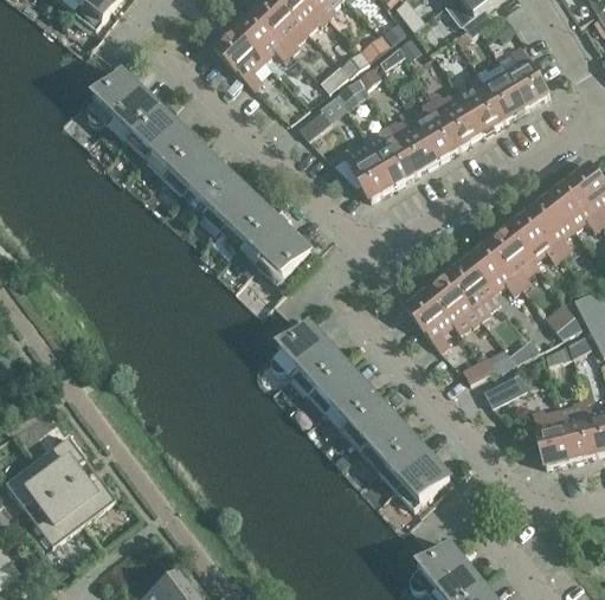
[(53,0),(73,15),(84,0),(53,0)]
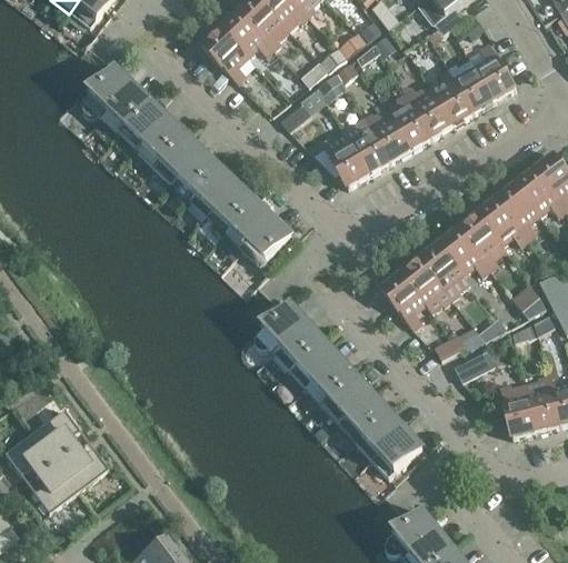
[(79,0),(69,14),(88,30),(110,0),(79,0)]
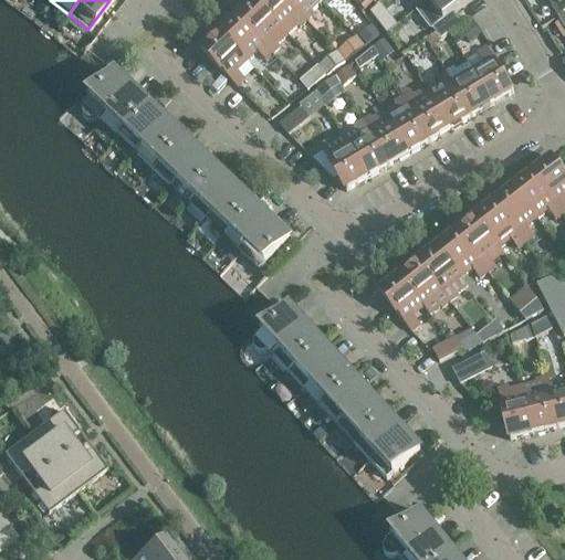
[(250,0),(237,12),(272,50),(280,42),(279,41),(288,31),(259,0),(250,0)]
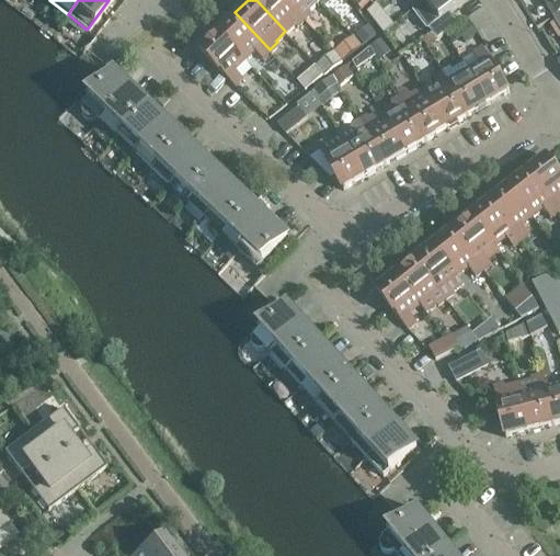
[(296,23),(304,16),(288,0),(256,0),(285,31),(295,22),(296,23)]
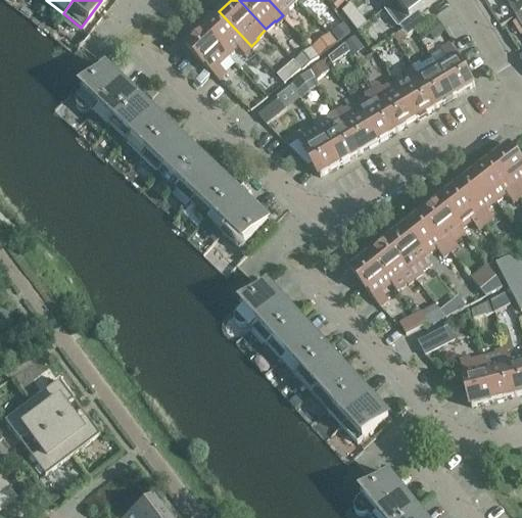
[(269,0),(283,15),(290,8),(289,7),(295,0),(269,0)]
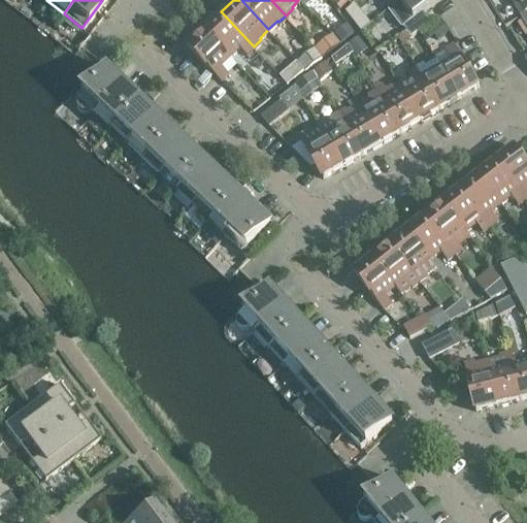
[(430,19),(423,8),(434,0),(396,0),(389,5),(406,27),(397,34),(402,41),(412,34),(410,33),(430,19)]
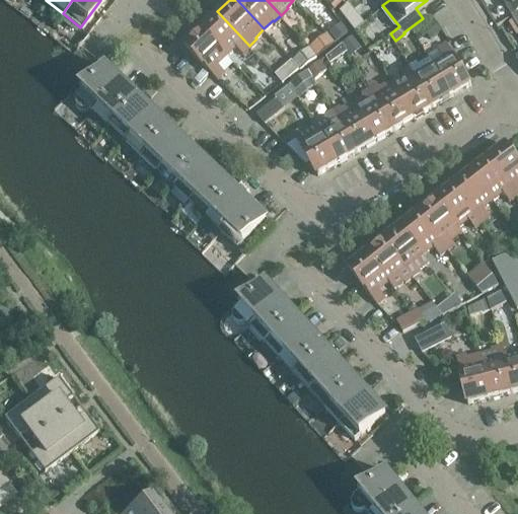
[(503,0),(511,12),(517,8),(517,0),(503,0)]
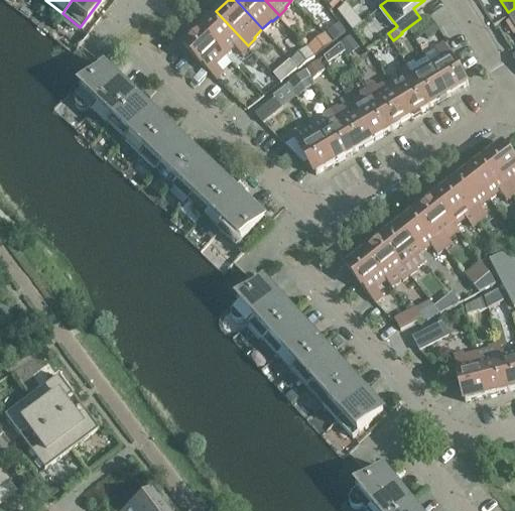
[(200,26),(225,52),(234,44),(241,51),(248,45),(216,11),(200,26)]
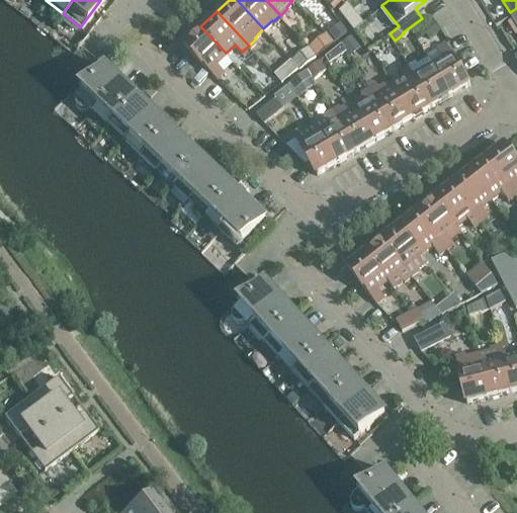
[(429,34),(440,26),(433,16),(422,24),(429,34)]
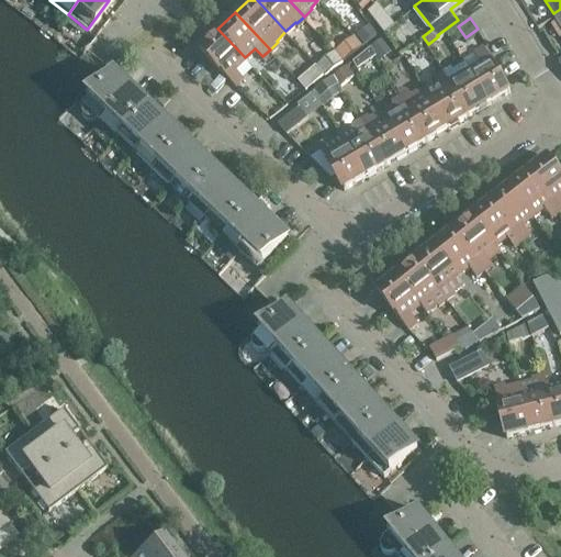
[(368,21),(354,33),(362,43),(377,31),(368,21)]
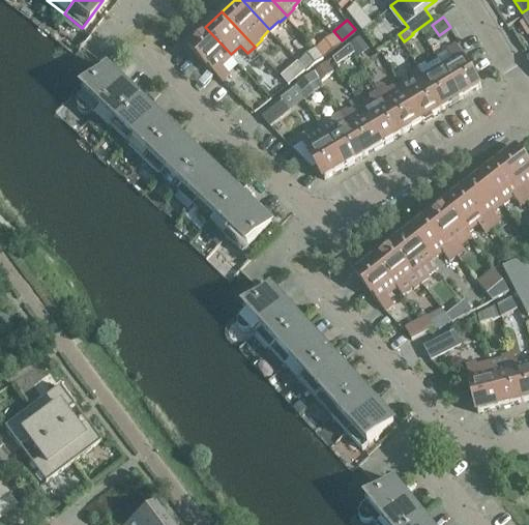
[(205,27),(188,44),(222,79),(230,70),(223,62),(231,54),(205,27)]
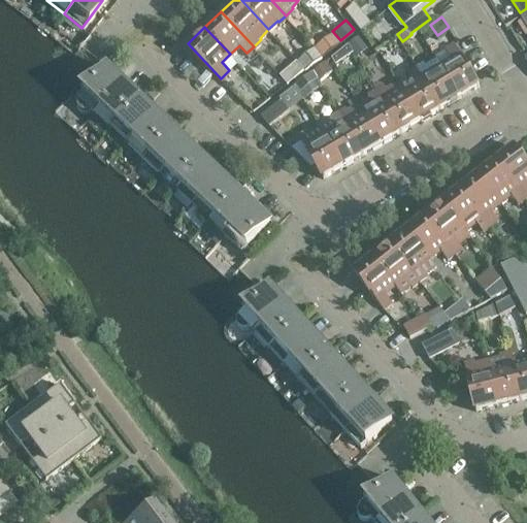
[(314,44),(322,54),(322,55),(340,40),(332,31),(332,30),(314,44)]
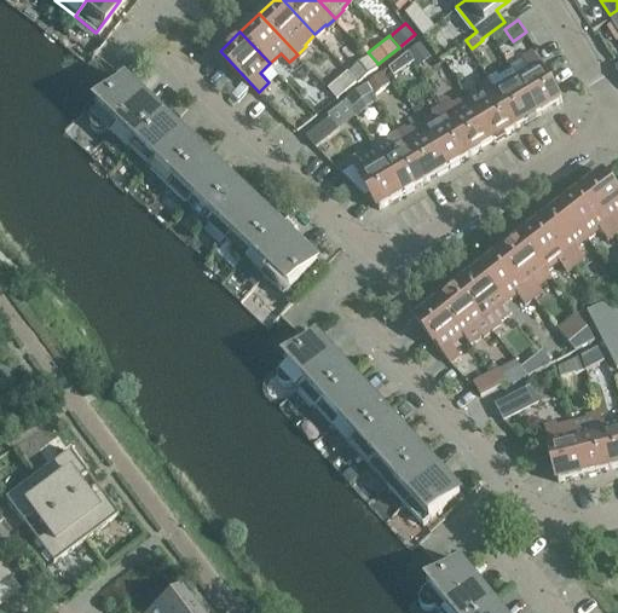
[(408,47),(408,48),(415,57),(419,62),(431,53),(420,39),(408,47)]
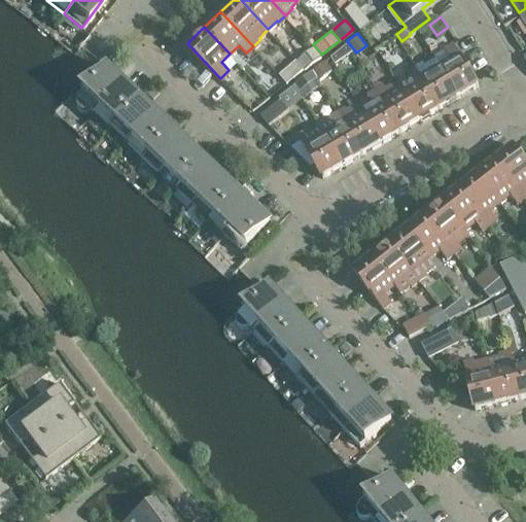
[(335,61),(353,48),(347,41),(330,55),(335,61)]
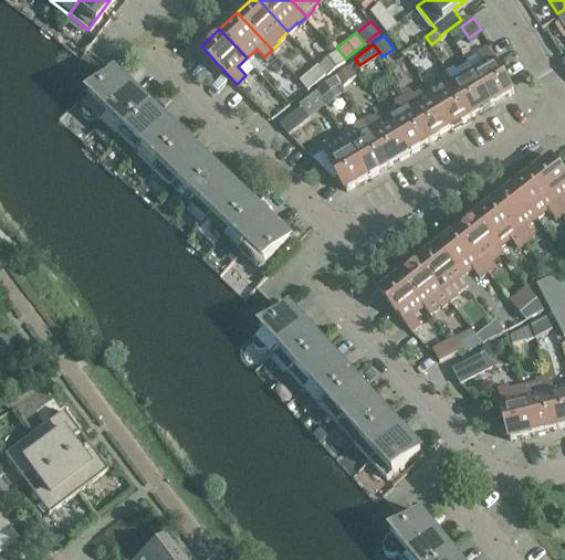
[(492,102),(513,88),(488,44),(477,51),(483,61),(471,67),(492,102)]
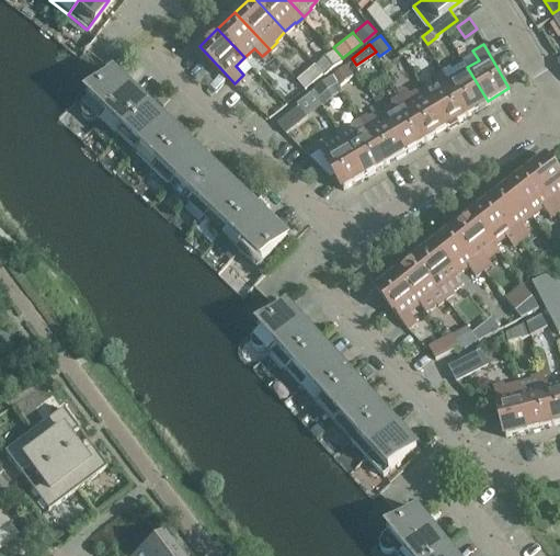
[(333,47),(315,63),(322,71),(323,72),(342,57),(333,47)]
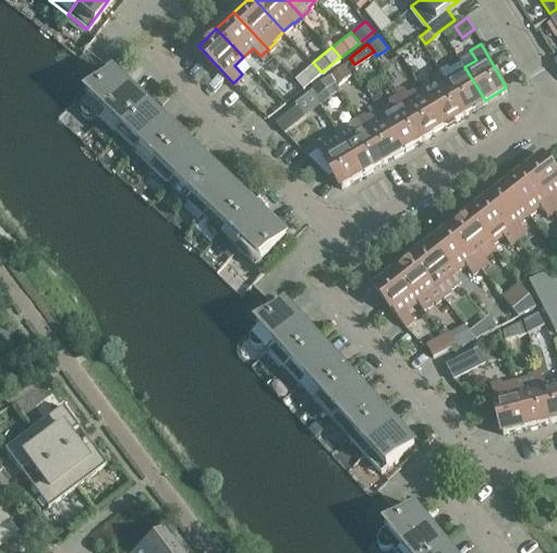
[(464,112),(485,100),(464,67),(460,58),(449,65),(448,63),(439,69),(464,112)]
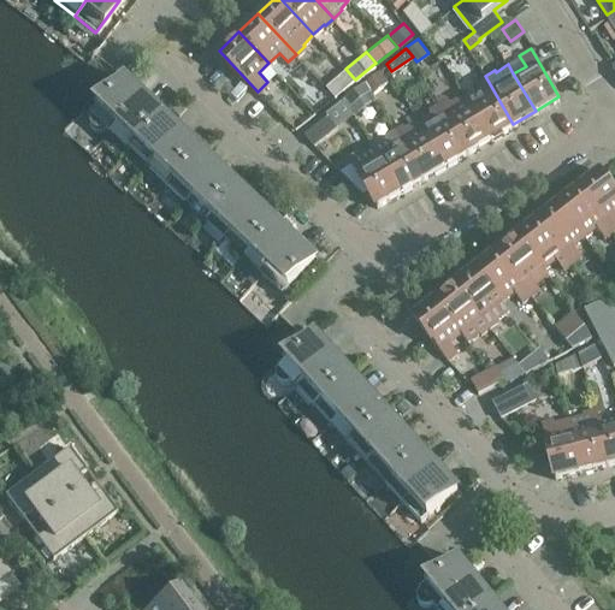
[(354,78),(346,69),(346,67),(326,83),(336,94),(354,78)]
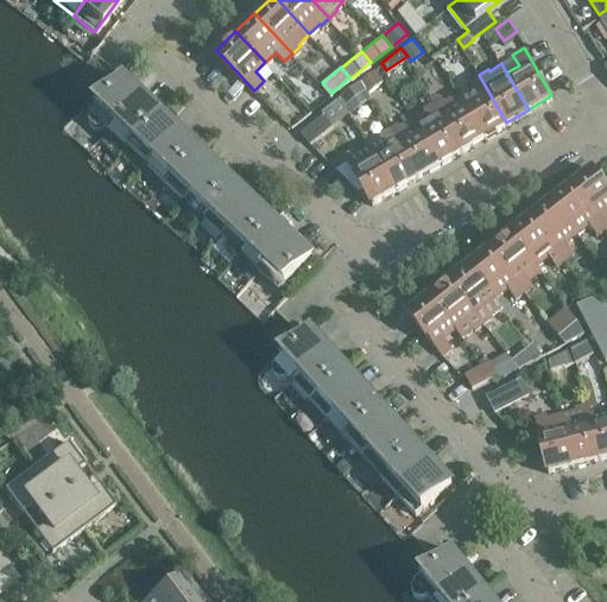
[(360,78),(360,80),(366,87),(368,90),(383,78),(374,68),(360,78)]
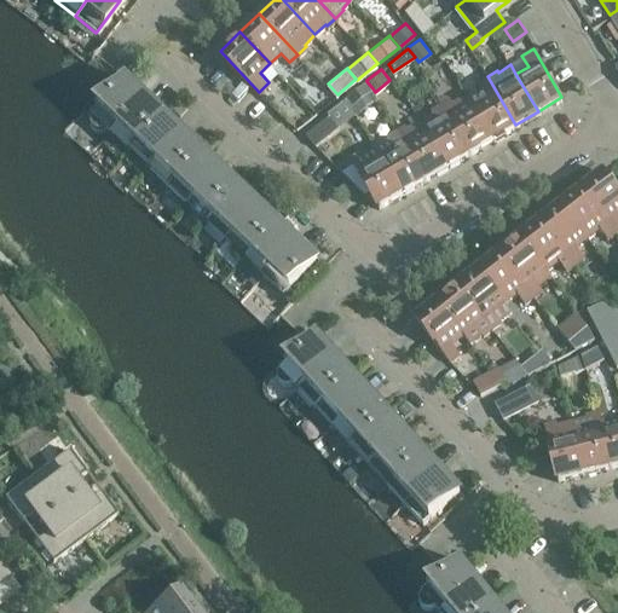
[(126,75),(91,110),(90,113),(90,114),(88,116),(88,117),(90,120),(90,121),(91,122),(92,123),(93,125),(94,126),(96,126),(98,127),(100,126),(102,126),(104,125),(105,123),(111,129),(145,93),(126,75)]
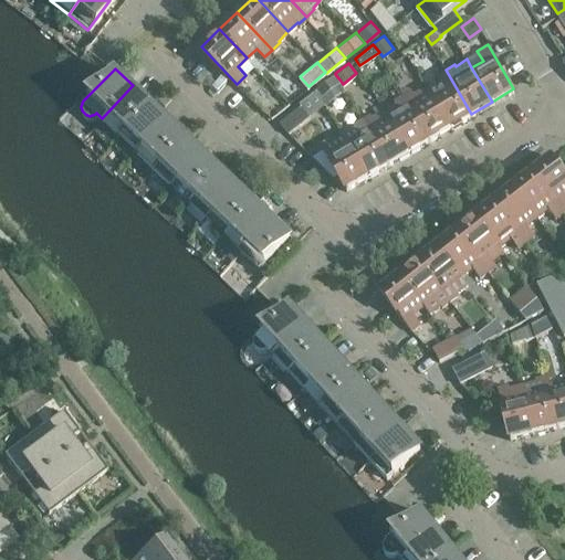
[(471,114),(446,70),(436,75),(442,85),(430,92),(450,126),(471,114)]
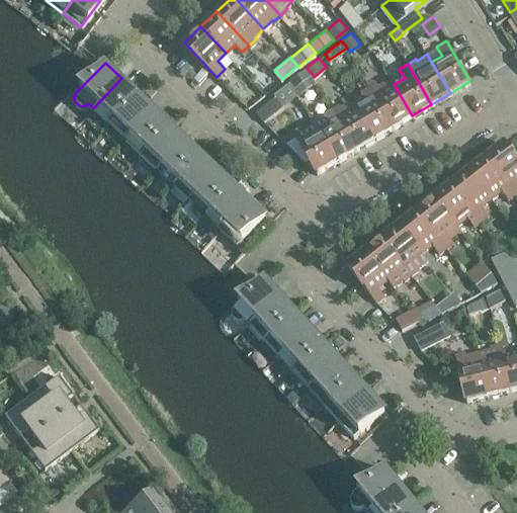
[(294,87),(312,74),(307,68),(289,81),(294,87)]
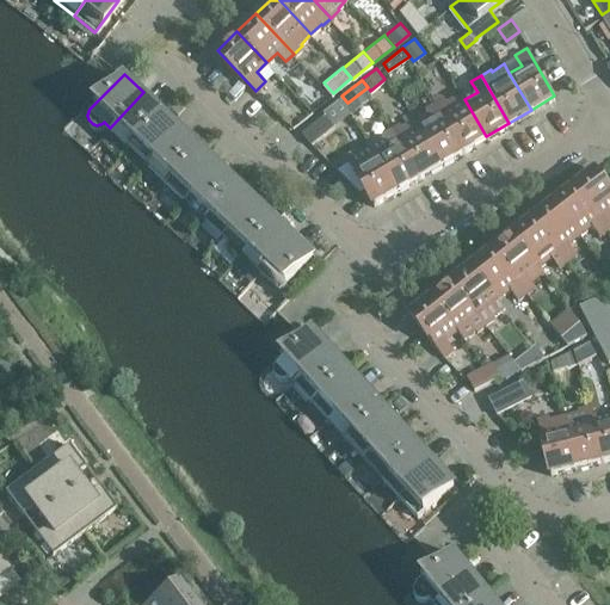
[(110,128),(129,146),(162,110),(143,92),(110,128)]
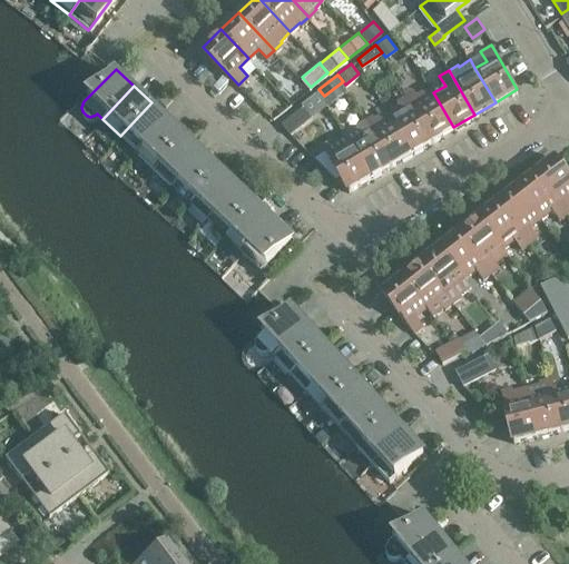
[(453,127),(433,92),(430,86),(418,94),(415,89),(406,95),(432,139),(453,127)]
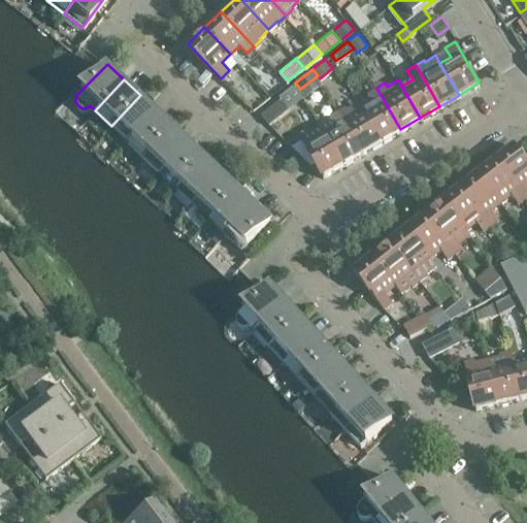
[(368,94),(358,100),(382,140),(400,129),(376,88),(368,93),(368,94)]
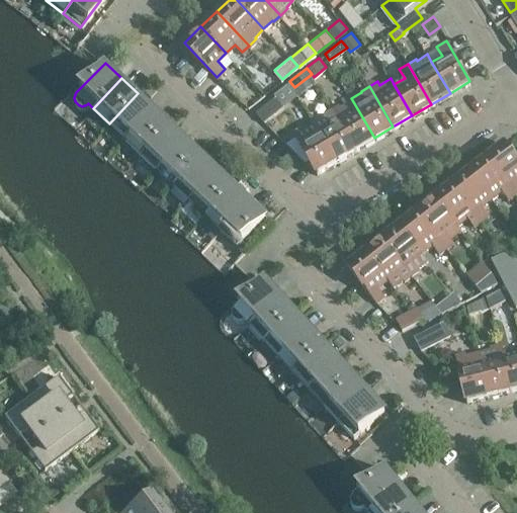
[(109,123),(124,139),(153,108),(138,93),(109,123)]
